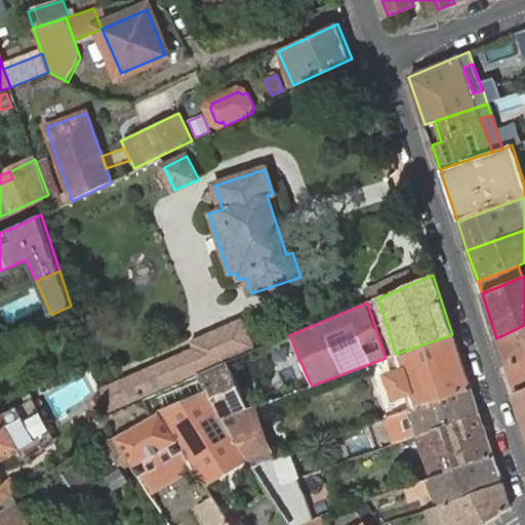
[(195,349),(120,380),(129,402),(255,347),(243,319),(193,341),(195,349)]
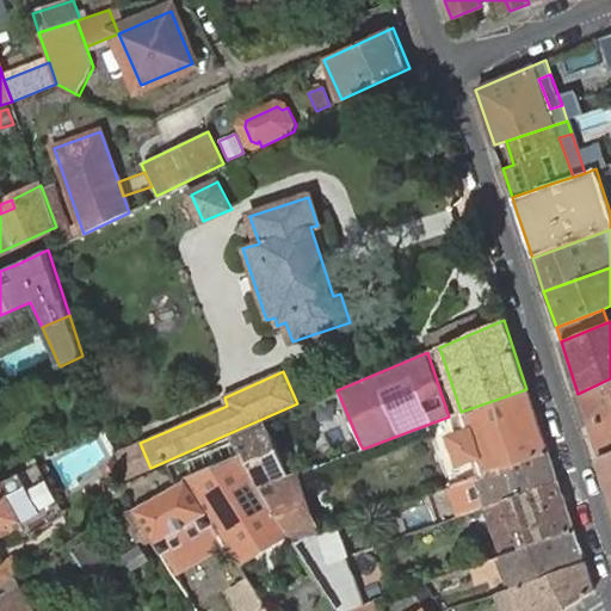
[(610,378),(578,394),(588,425),(610,414),(610,378)]
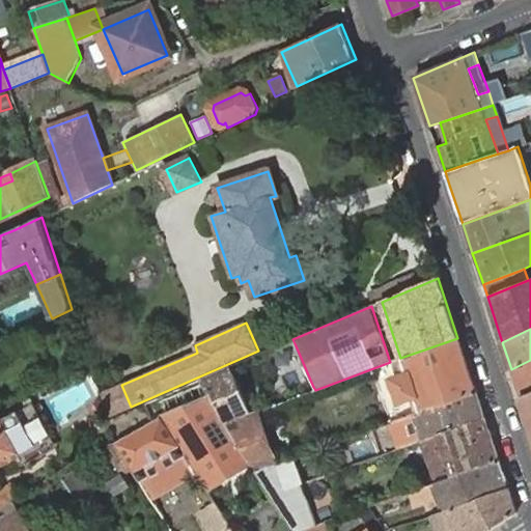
[(476,391),(457,338),(400,358),(407,375),(392,381),(399,400),(413,395),(419,412),(476,391)]
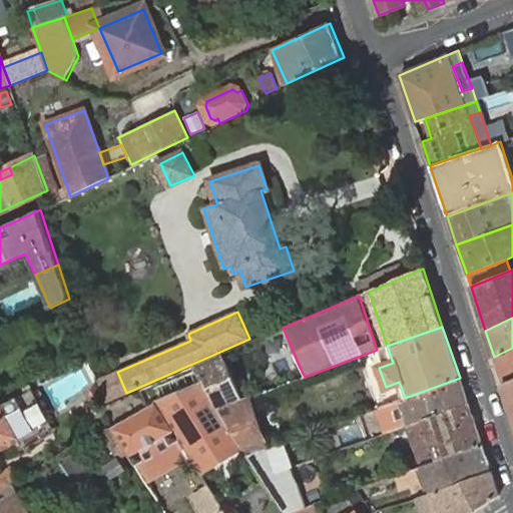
[(512,379),(512,348),(494,357),(504,384),(512,379)]
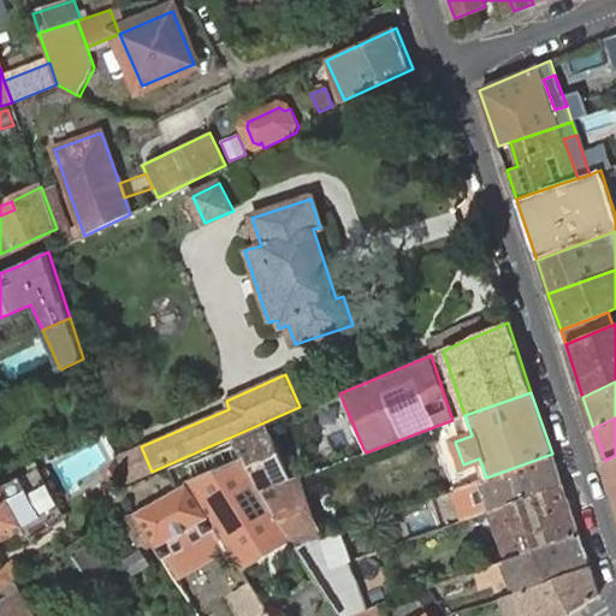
[(268,425),(231,440),(244,462),(264,491),(292,480),(268,425)]
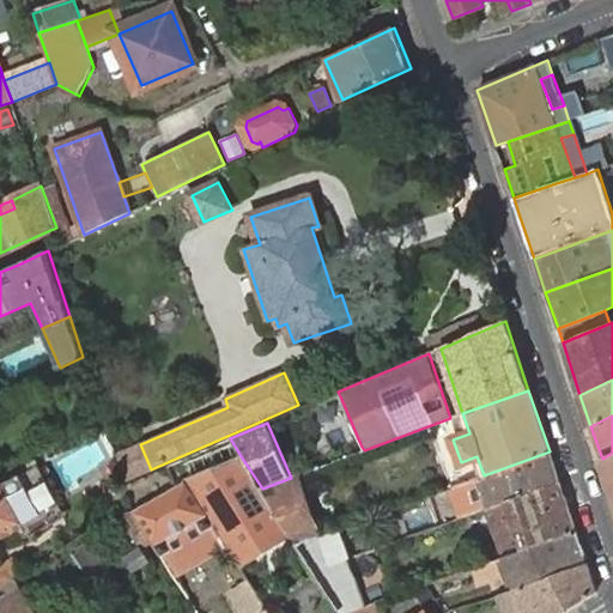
[(151,469),(140,444),(119,454),(129,479),(151,469)]
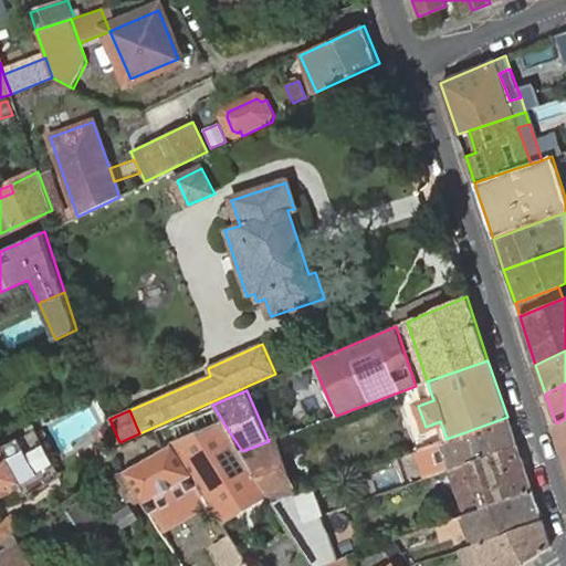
[(507,417),(447,439),(440,442),(449,469),(450,469),(517,446),(507,417)]
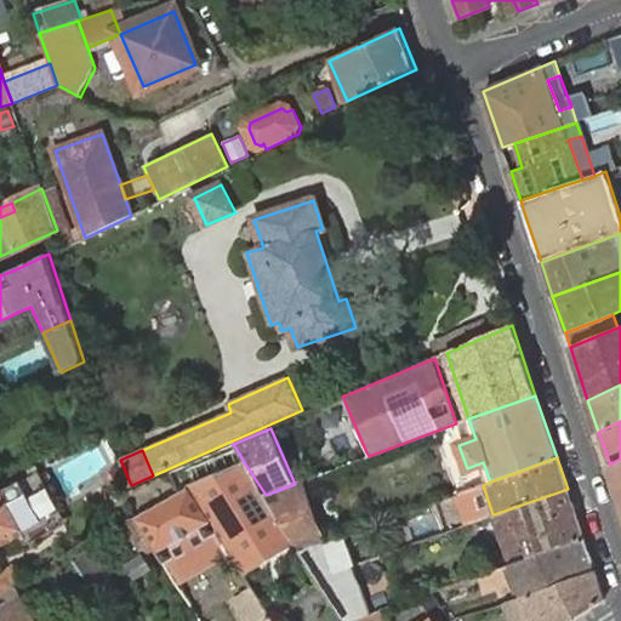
[(620,459),(610,465),(620,499),(620,459)]
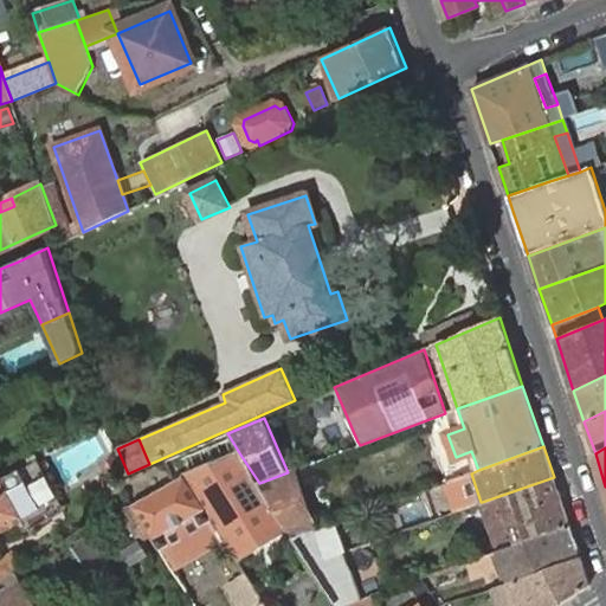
[(259,483),(240,455),(187,478),(224,536),(234,555),(285,524),(259,483)]
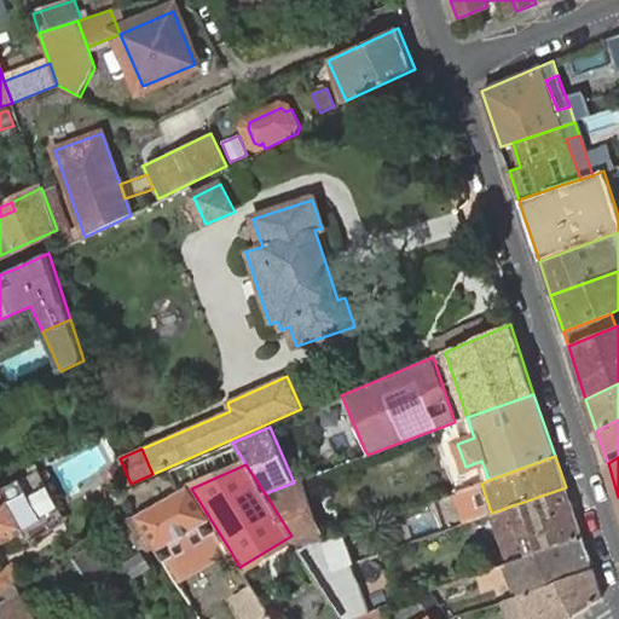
[(38,470),(27,478),(50,520),(62,514),(38,470)]
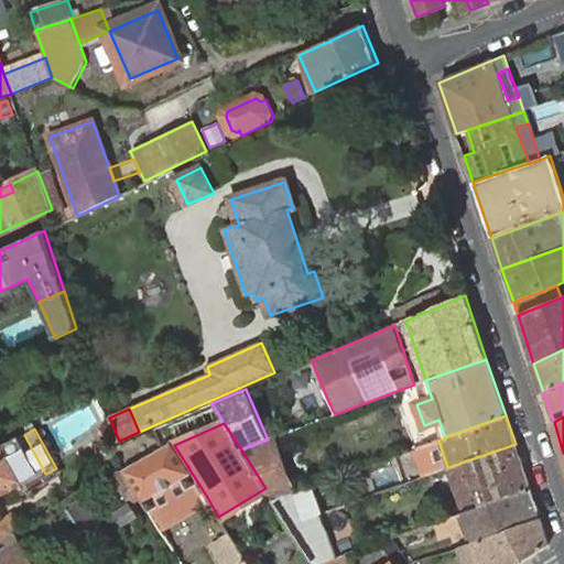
[(0,500),(2,498),(19,489),(45,474),(24,435),(0,447),(0,500)]
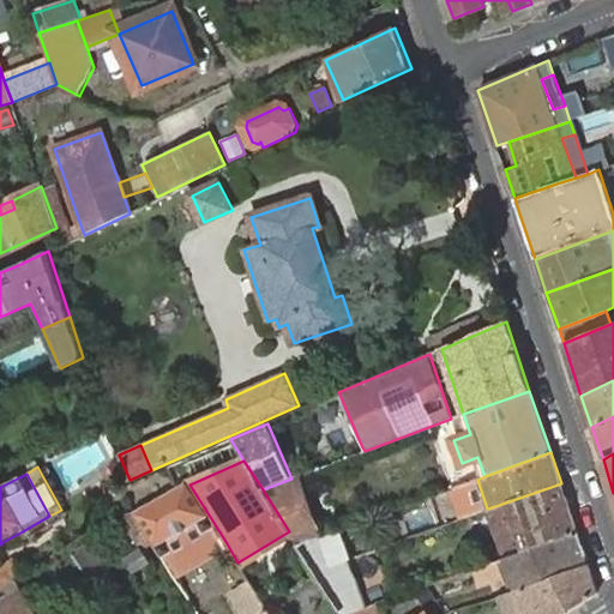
[(320,537),(298,476),(292,479),(263,489),(289,531),(299,547),(320,537)]
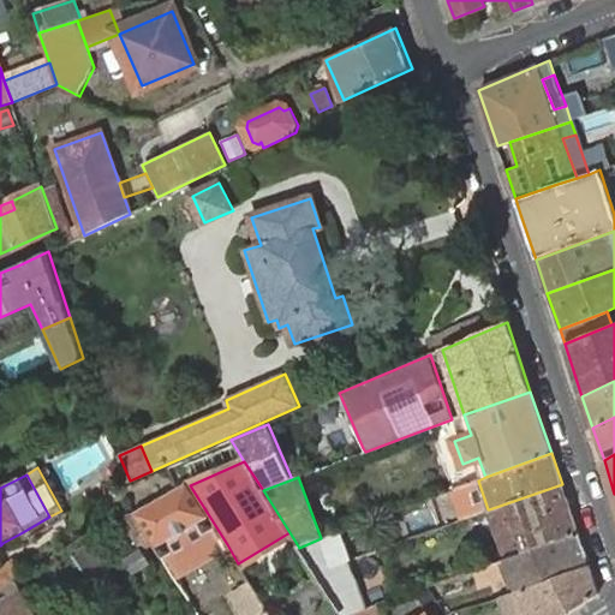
[(478,481),(464,485),(473,514),(488,509),(478,481)]
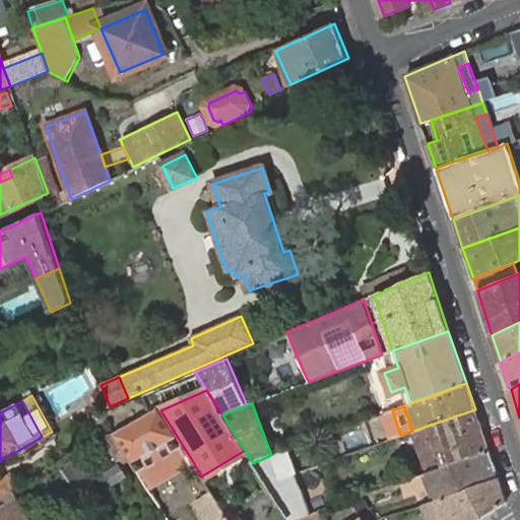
[(151,412),(115,435),(130,459),(138,472),(148,488),(192,460),(160,410),(159,407),(151,412)]
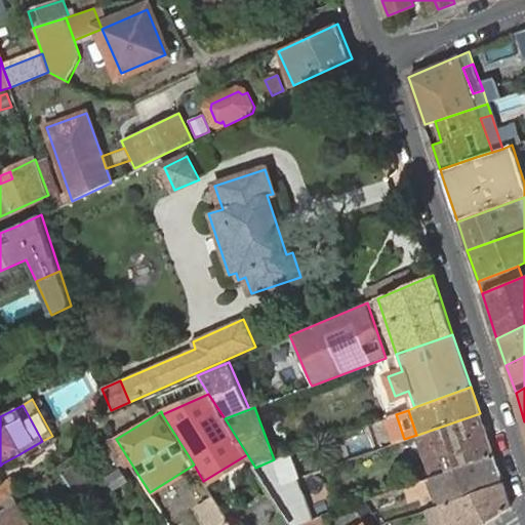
[(493,455),(480,413),(417,435),(432,477),(493,455)]
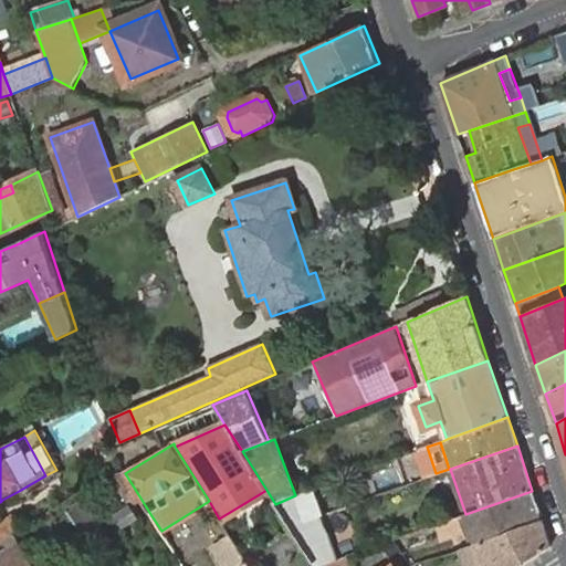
[(142,500),(125,473),(113,480),(129,507),(115,516),(123,527),(138,517),(130,506),(142,500)]
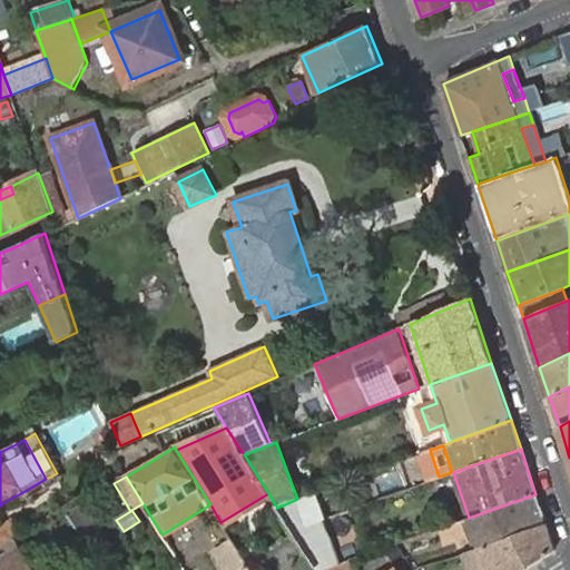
[(314,493),(297,499),(307,527),(323,520),(314,493)]
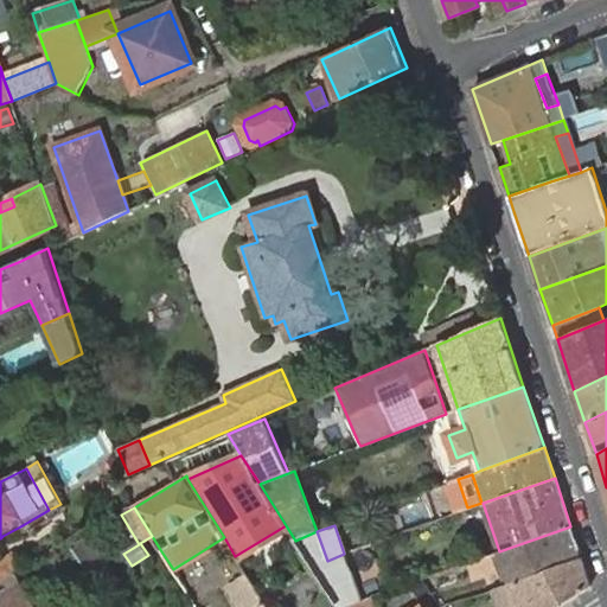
[(540,573),(581,557),(579,549),(570,526),(499,551),(493,554),(504,586),(540,573)]
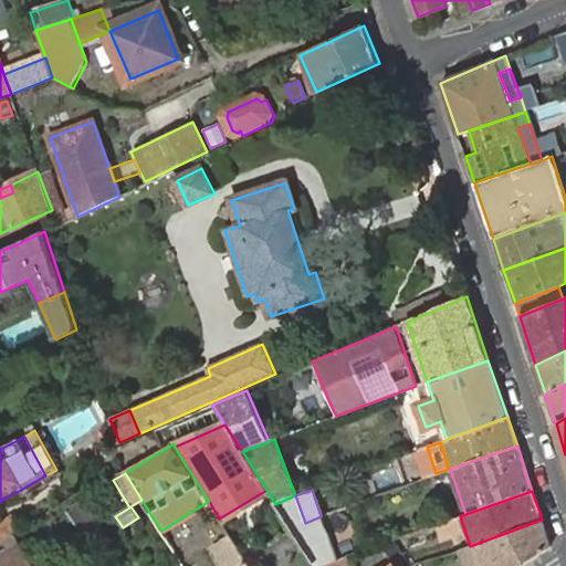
[(305,523),(295,495),(275,504),(312,561),(314,565),(318,565),(338,559),(322,516),(321,516),(305,523)]
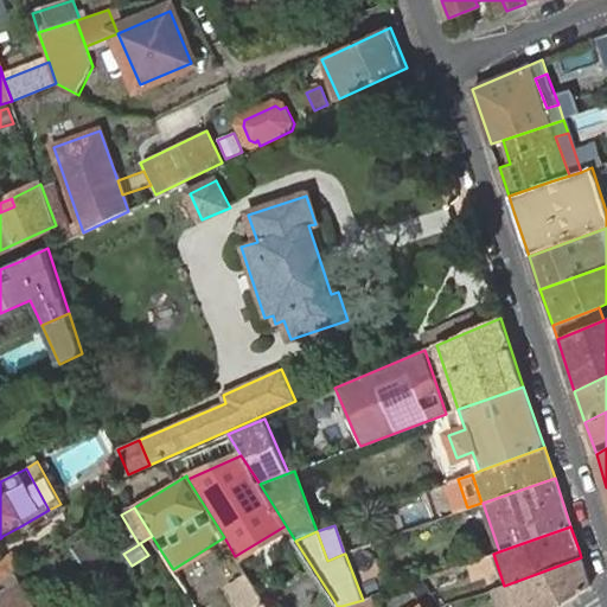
[(80,548),(71,553),(88,579),(95,574),(106,590),(114,585),(104,569),(110,564),(91,535),(76,544),(80,548)]
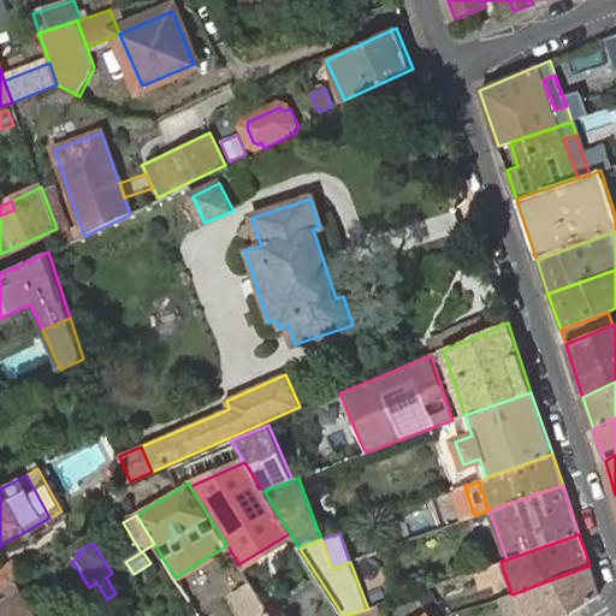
[(13,561),(0,568),(0,591),(15,581),(23,576),(13,561)]
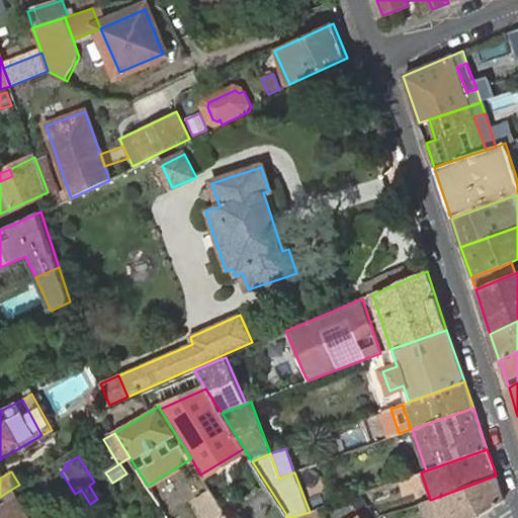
[(421,503),(430,517),(477,517),(504,500),(496,476),(460,489),(430,500),(426,502),(421,503)]
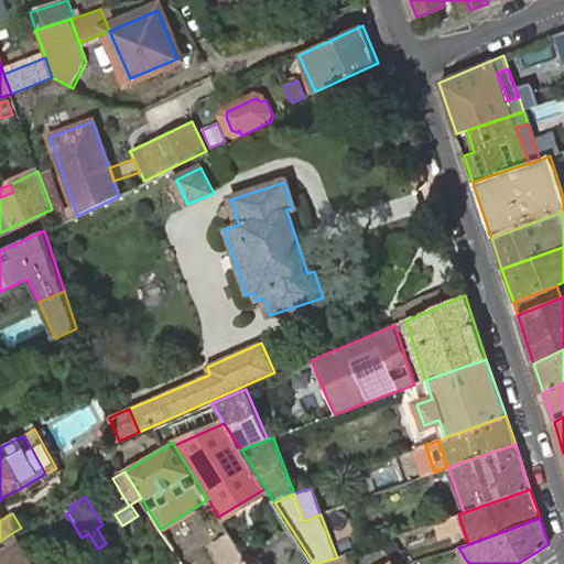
[(0,563),(33,563),(13,532),(0,541),(0,563)]
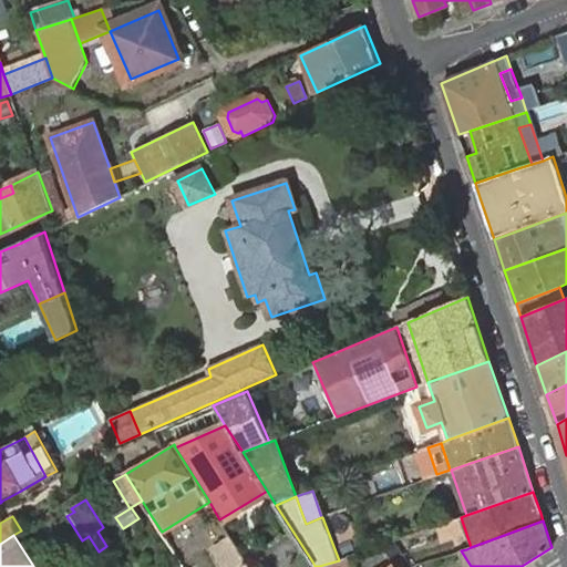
[(395,540),(382,545),(395,566),(409,566),(411,566),(395,540)]
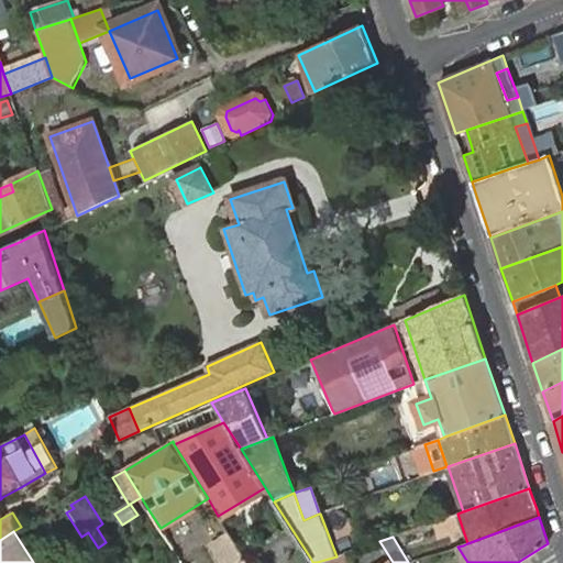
[(223,553),(229,562),(247,562),(236,544),(223,553)]
